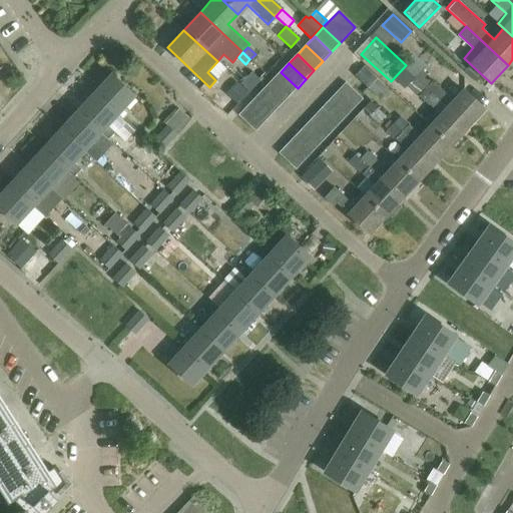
[(389,91),(364,68),(355,77),(380,101),(389,91)]
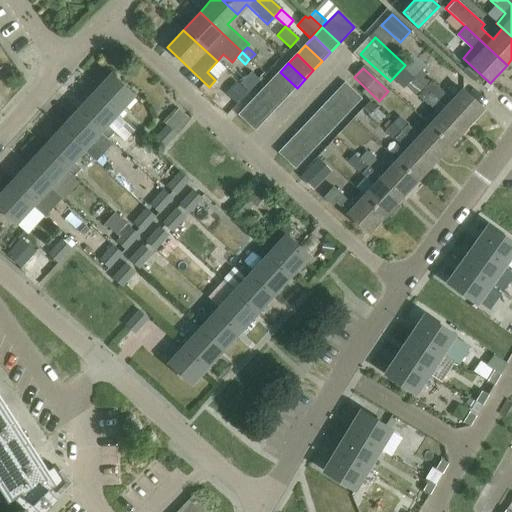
[(415,79),(424,87),(431,79),(422,71),(415,79)]
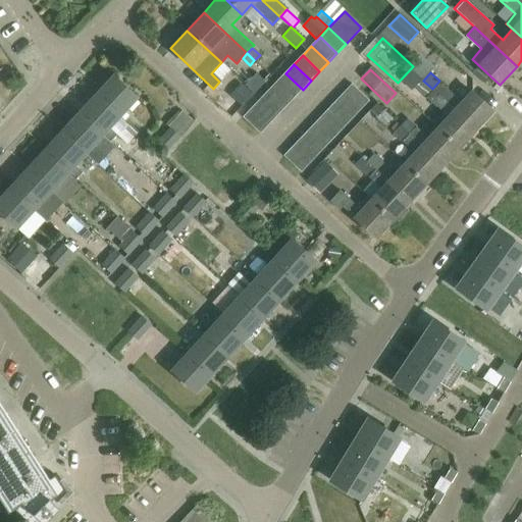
[(285,73),(277,83),(294,99),(303,90),(285,73)]
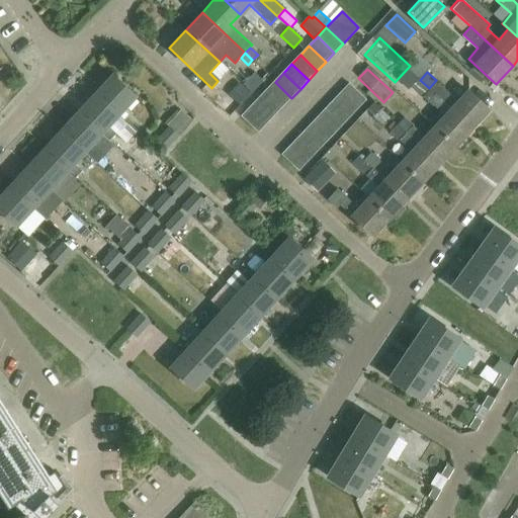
[(111,75),(94,94),(117,114),(135,96),(111,75)]
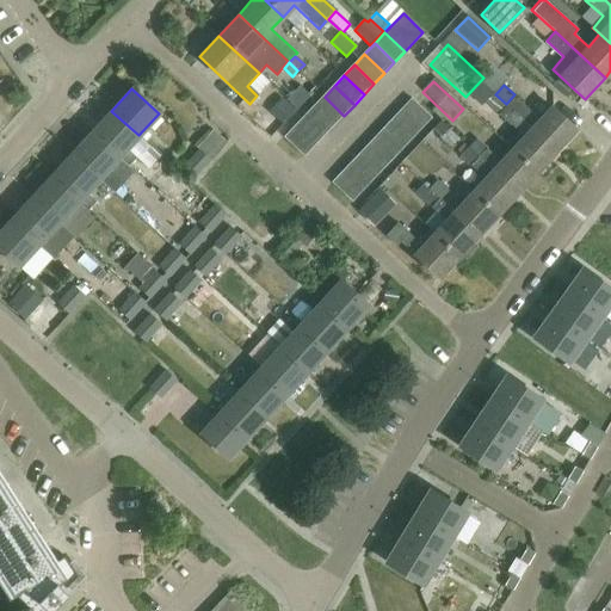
[(309,97),(300,88),(287,100),(297,110),(309,97)]
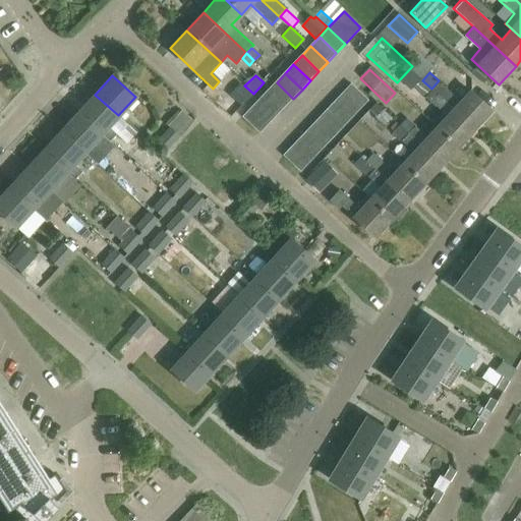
[(423,97),(431,89),(422,80),(414,89),(423,97)]
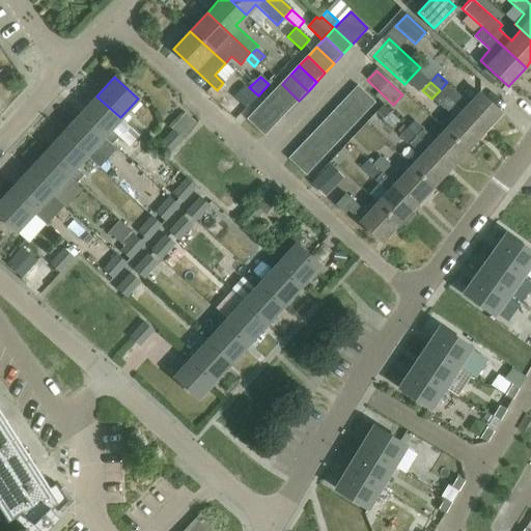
[(448,83),(440,91),(483,131),(501,112),(479,92),(468,105),(456,94),(458,92),(448,83)]
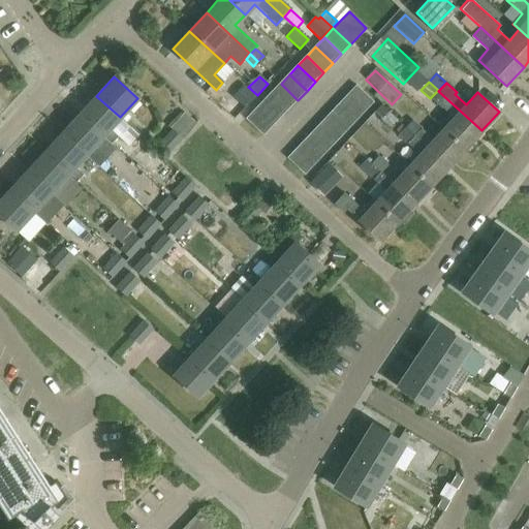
[(281,84),(272,93),(289,109),(298,100),(281,84)]
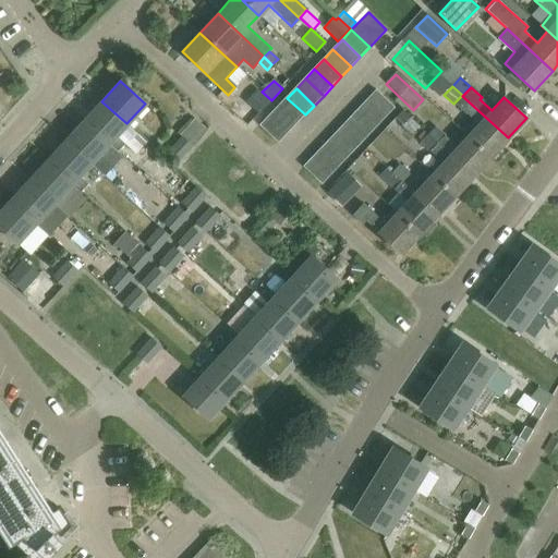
[(365,99),(384,117),(392,107),(374,89),(365,99)]
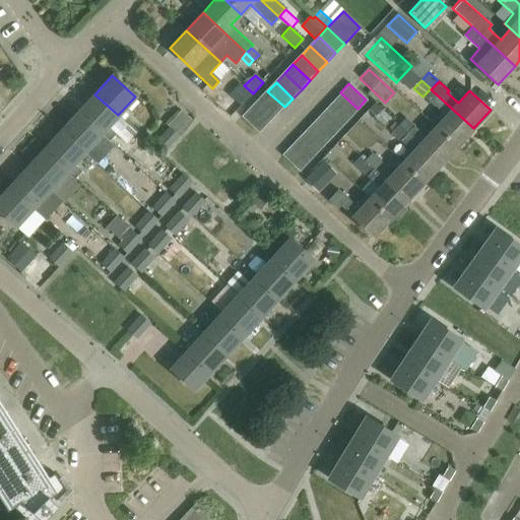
[(457,146),(473,128),(431,89),(424,98),(433,107),(434,106),(446,117),(436,127),(457,146)]
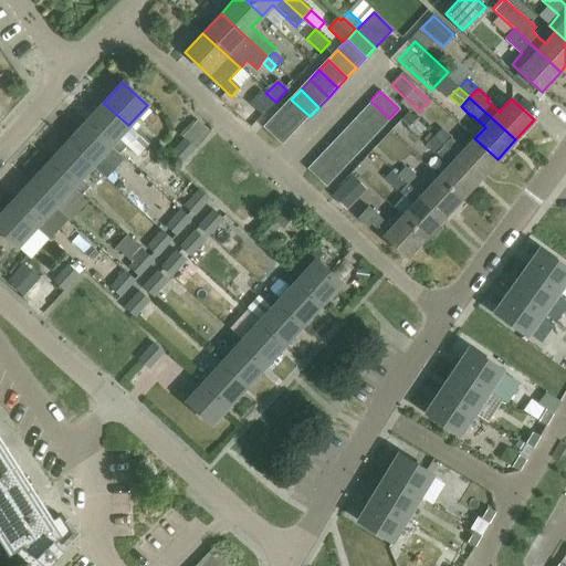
[(291,100),(282,109),(300,126),(310,116),(291,100)]
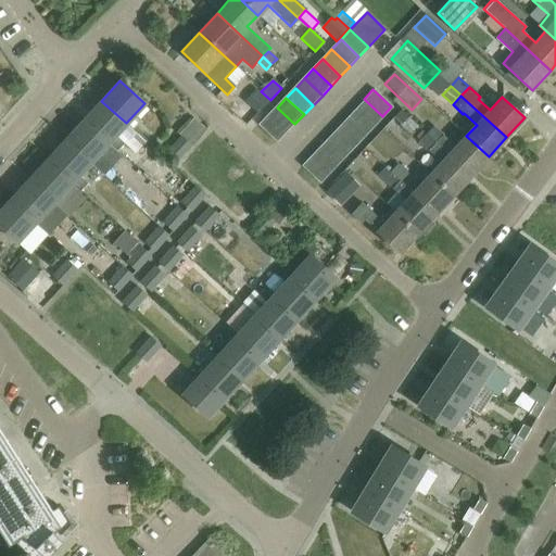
[(355,109),(374,126),(382,116),(364,99),(355,109)]
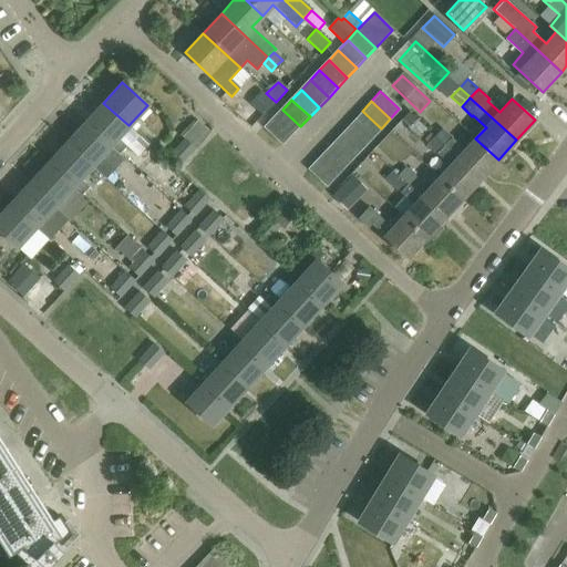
[(84,123),(110,146),(129,125),(103,103),(84,123)]
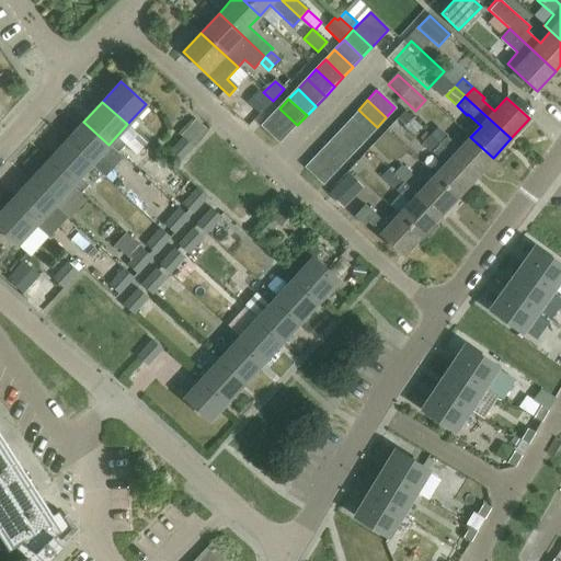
[(279,109),(271,118),(288,135),(297,125),(279,109)]
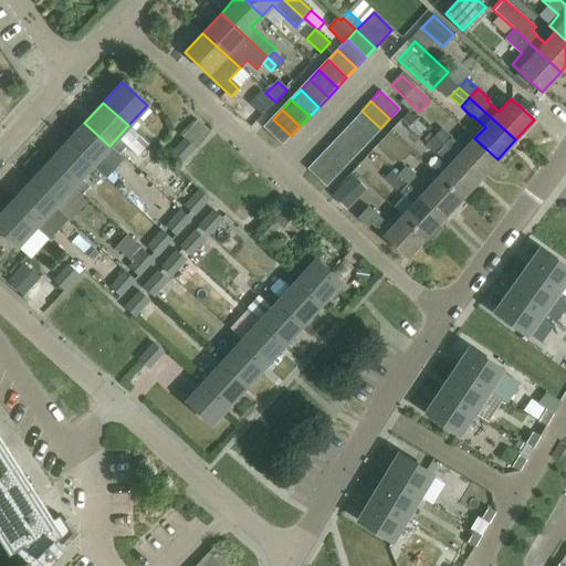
[(352,121),(370,138),(380,128),(362,111),(352,121)]
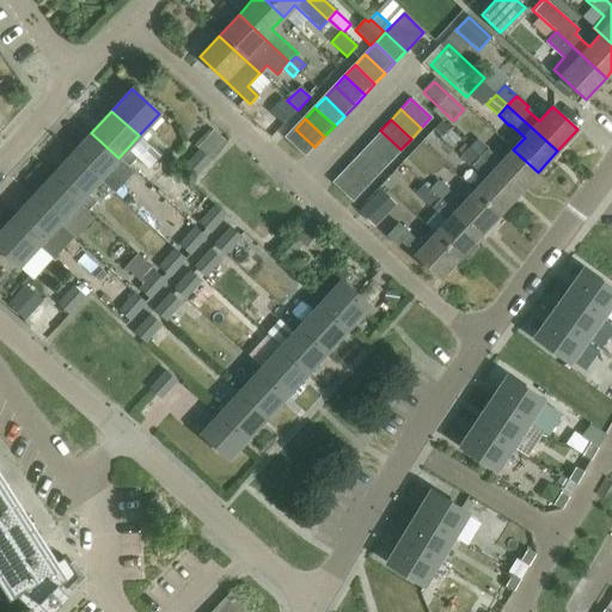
[(460,140),(441,123),(435,130),(442,136),(440,139),(452,150),(460,140)]
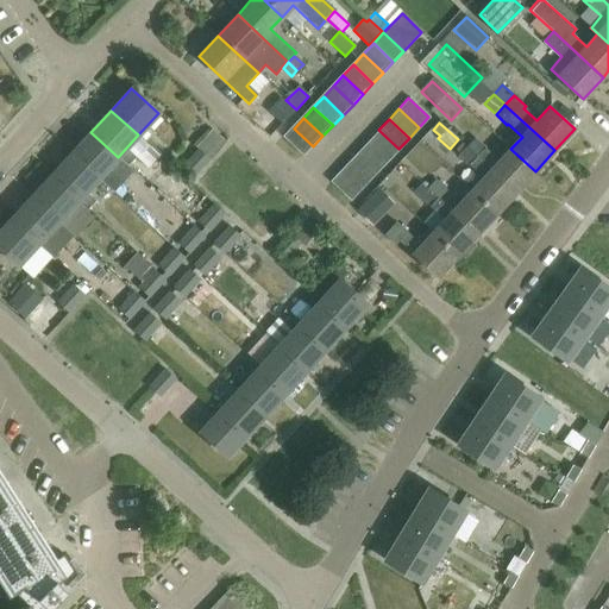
[(303,157),(313,146),(294,129),(283,138),(303,157)]
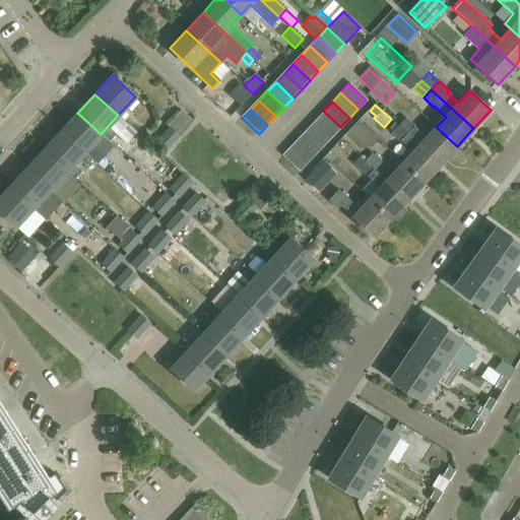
[(315,119),(332,136),(340,127),(323,111),(315,119)]
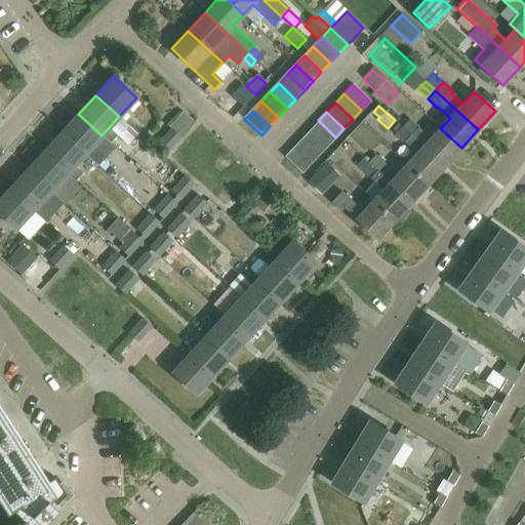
[(195,123),(184,113),(170,127),(173,130),(159,146),(166,154),(195,123)]
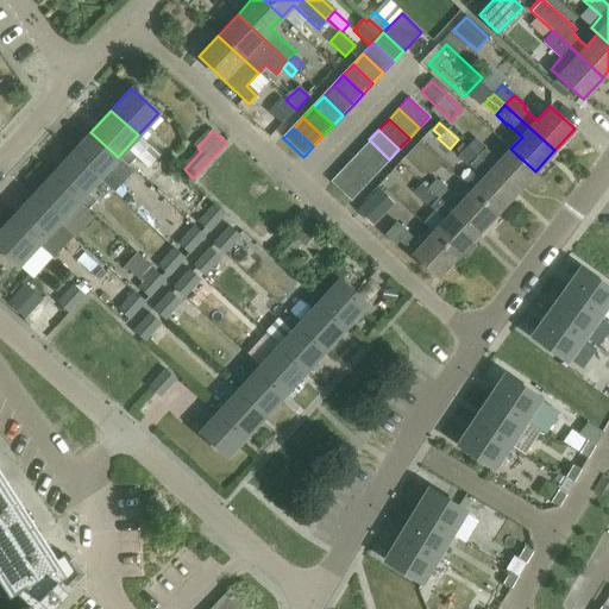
[(98,179),(113,193),(123,182),(107,168),(118,157),(90,132),(70,154),(98,179)]
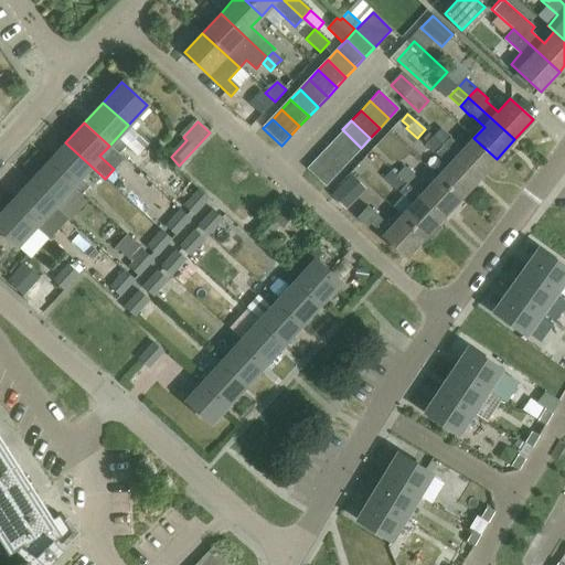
[(432,135),(441,145),(450,137),(439,127),(432,135)]
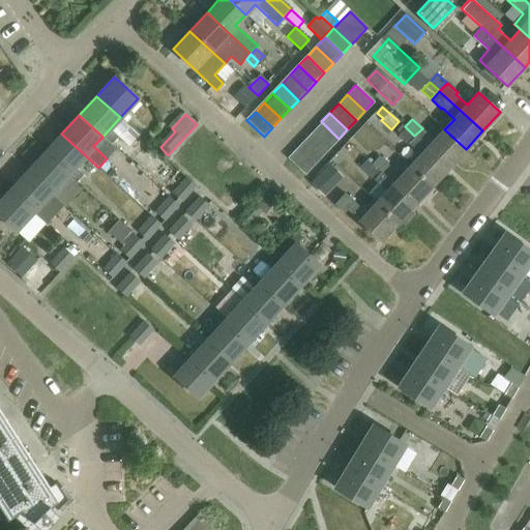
[(313,130),(330,147),(339,139),(321,121),(313,130)]
